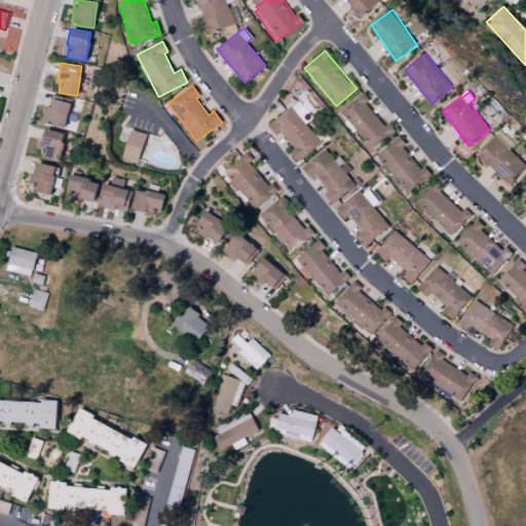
[(340,112),(371,149),(395,129),(388,122),(384,126),(365,103),(369,100),(363,92),(340,112)]
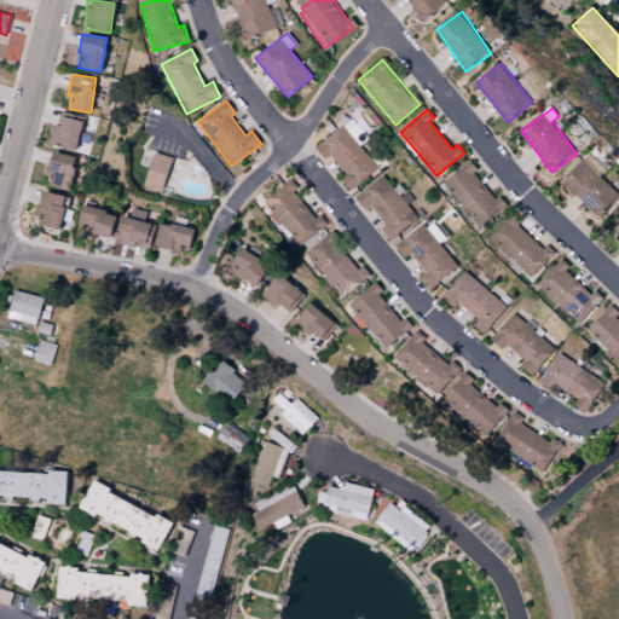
[(59,126),(55,125),(48,144),(75,151),(82,121),(62,116),(59,126)]
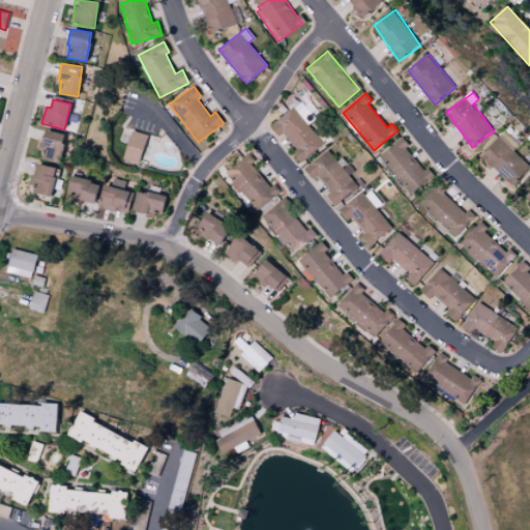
[(295,150),(291,152),(298,163),(322,145),(294,107),(268,125),(276,137),(282,133),(295,150)]
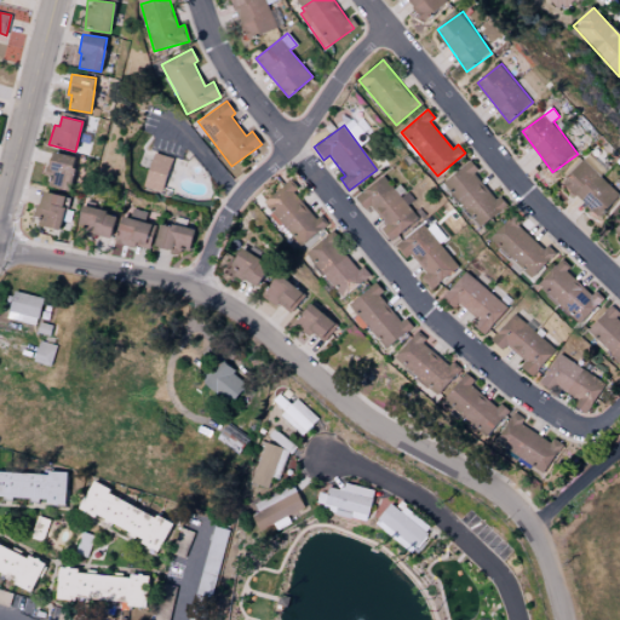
[(46,187),(70,190),(75,155),(51,153),(46,187)]
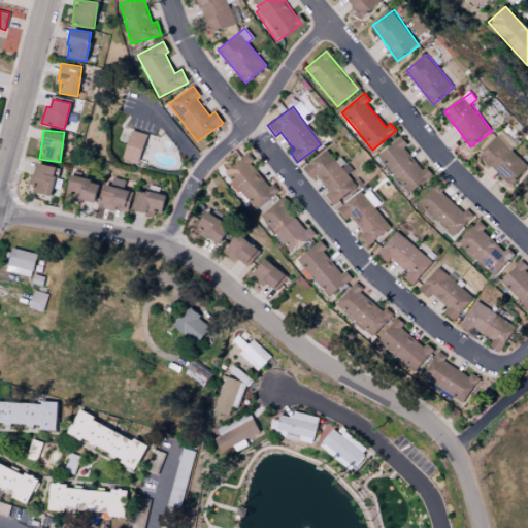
[(146,134),(131,130),(123,159),(138,164),(146,134)]
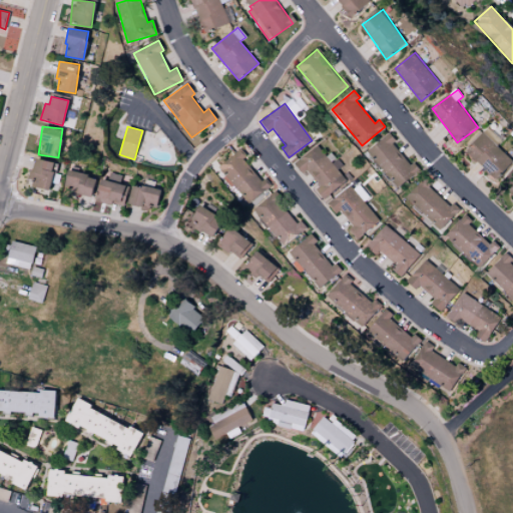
[(496,180),(512,163),(512,159),(499,145),(503,141),(490,127),(467,149),(496,180)]
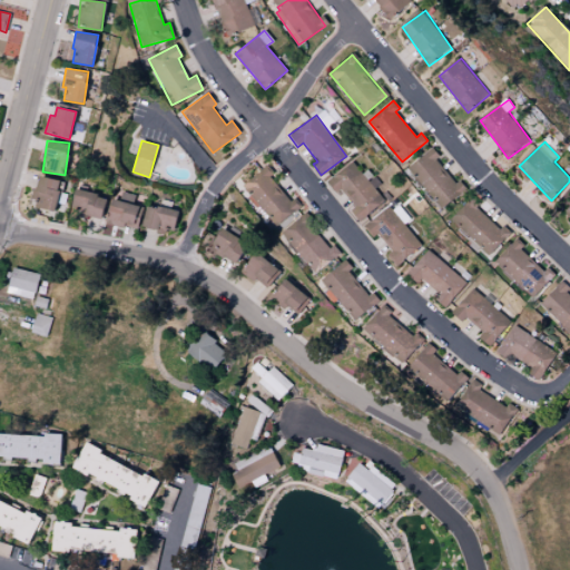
[(408,166),(440,209),(463,192),(431,149),(408,166)]
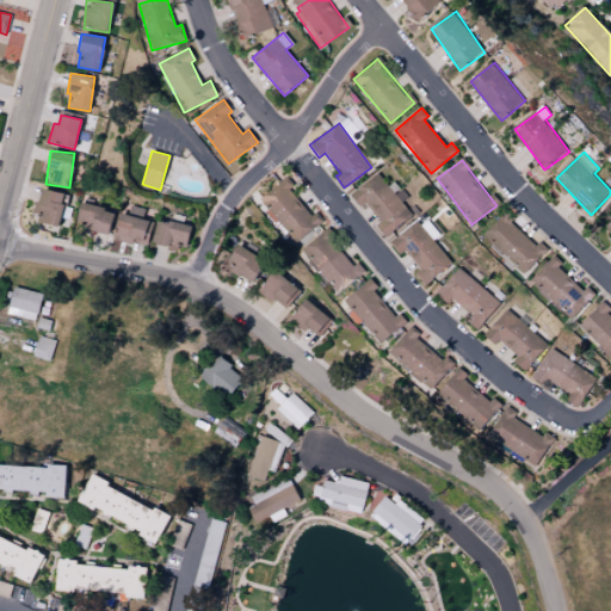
[(412,216),(401,202),(407,197),(400,189),(393,195),(377,173),(349,195),(358,208),(365,203),(380,222),(374,226),(383,238),(412,216)]
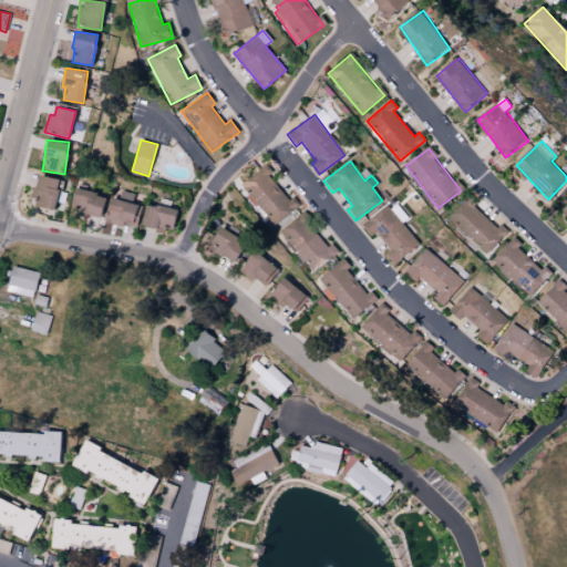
[(264,166),(241,185),(275,225),(297,207),(264,166)]
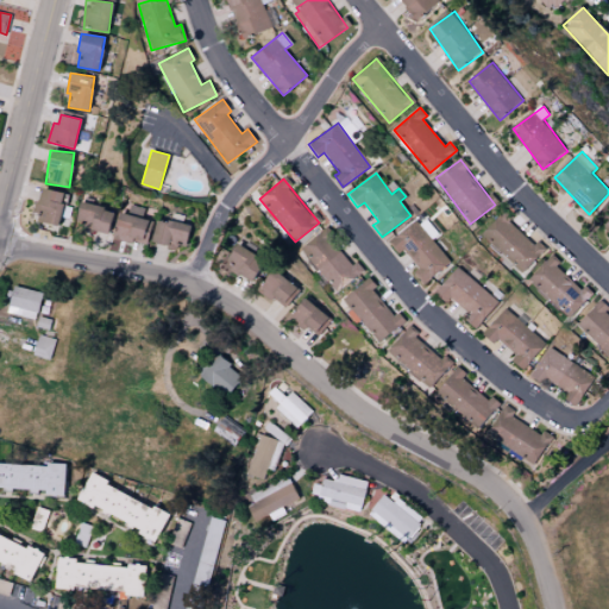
[(33,220),(58,225),(66,194),(42,188),(33,220)]
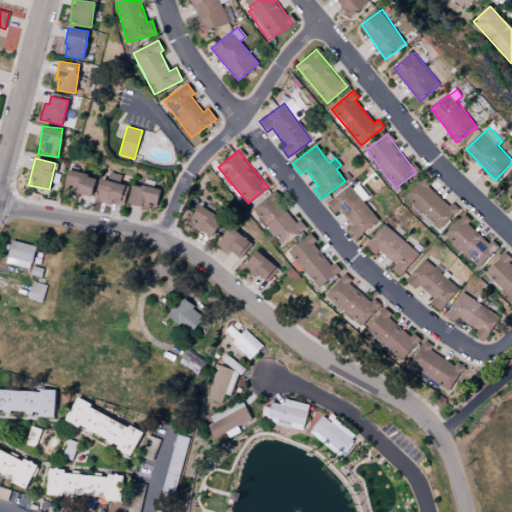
[(95,177),(68,170),(63,190),(91,197),(95,177)]
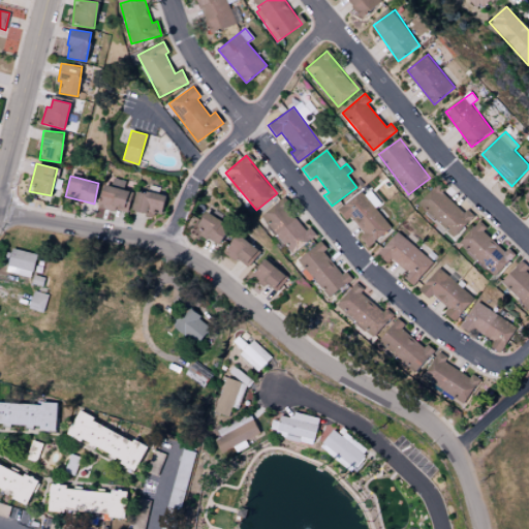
[(132,192),(123,189),(125,181),(107,176),(99,207),(126,214),(132,192)]
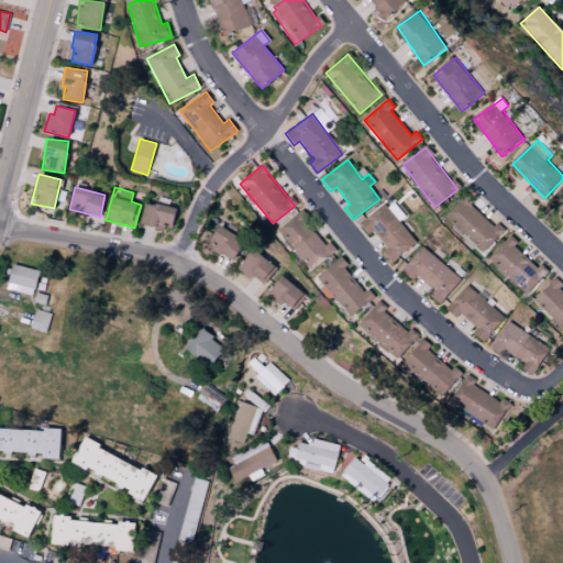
[(444,217),(483,253),(505,230),(497,223),(494,227),(463,197),(444,217)]
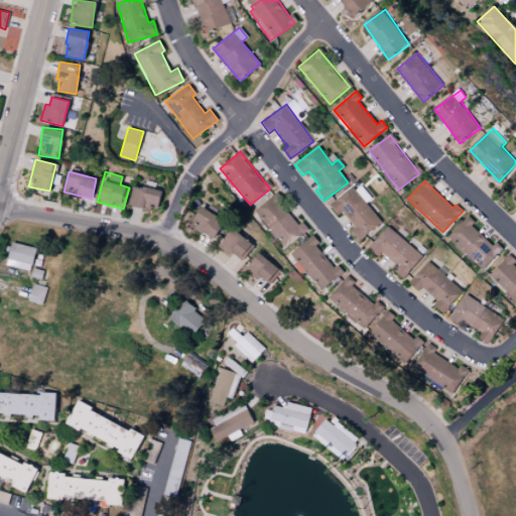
[(148,210),(149,207),(158,209),(161,190),(132,185),(129,207),(148,210)]
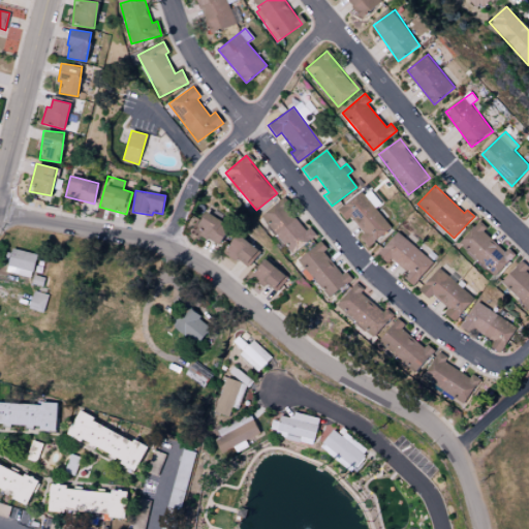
[(390,229),(362,191),(337,209),(345,220),(350,216),(363,234),(359,237),(366,246),(390,229)]
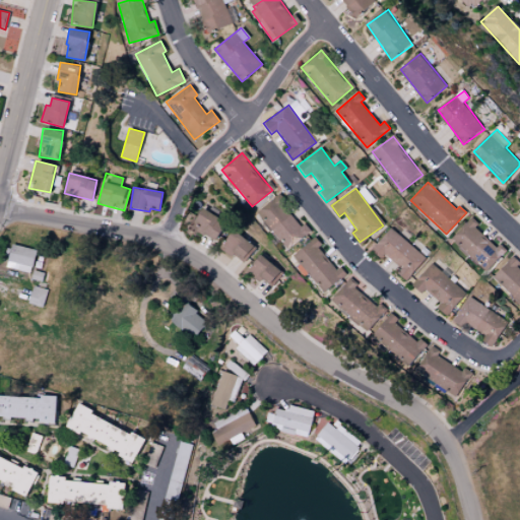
[(257,210),(284,250),(311,232),(305,223),(300,226),(278,195),(257,210)]
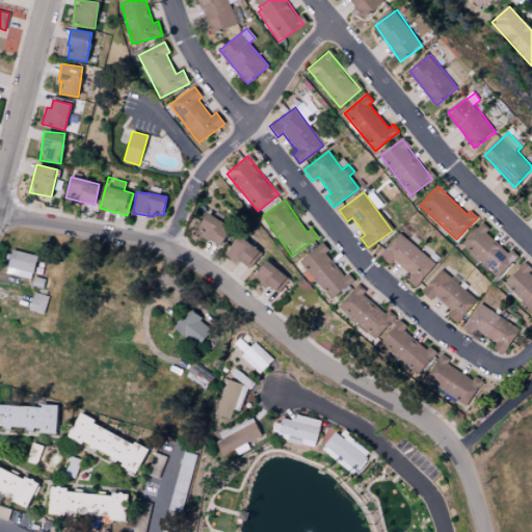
[(195,231),(220,246),(231,229),(207,213),(195,231)]
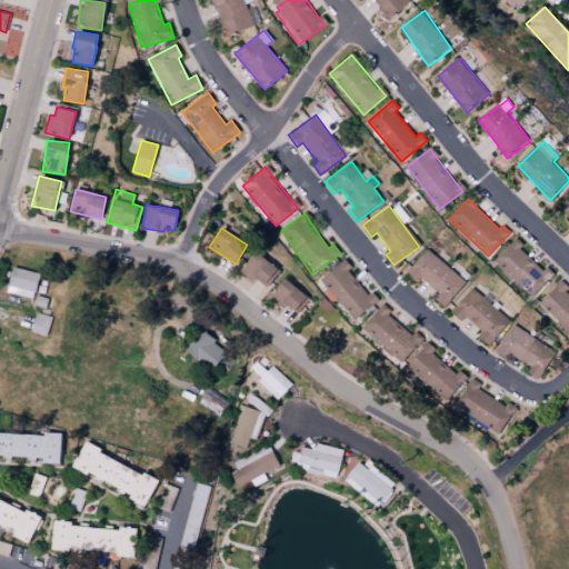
[(512,240),(493,260),(532,297),(551,277),(512,240)]
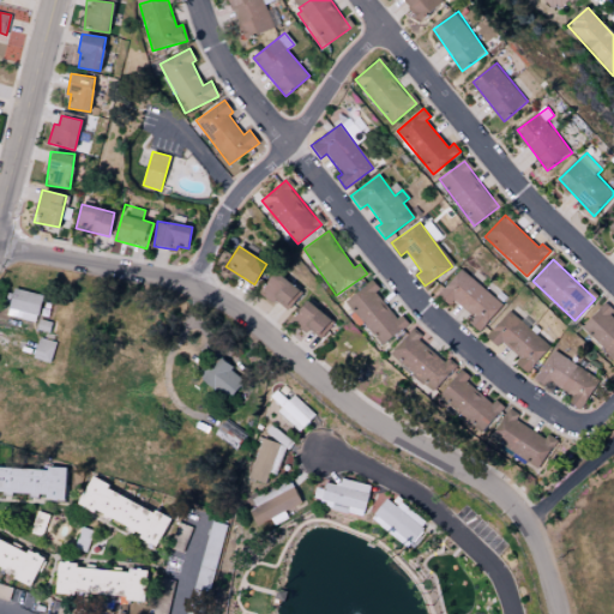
[(479,331),(501,305),(459,269),(437,295),(449,305),(453,300),(471,315),(467,320),(479,331)]
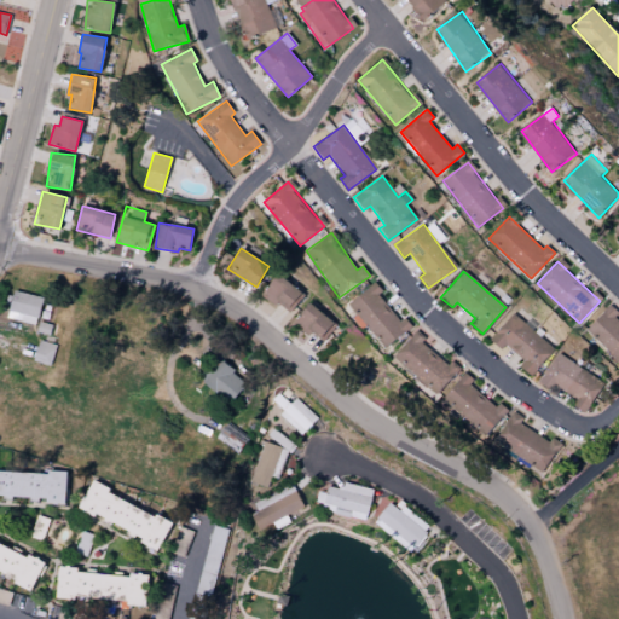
[(261,294),(288,314),(304,295),(277,273),(261,294)]
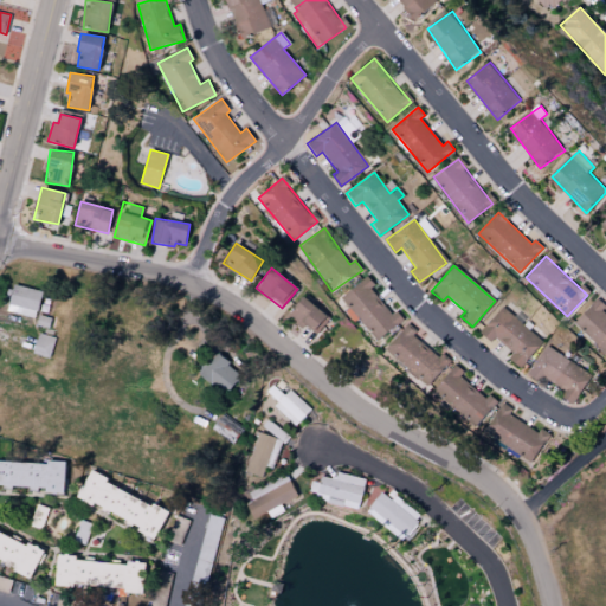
[(403,320),(395,311),(393,314),(363,278),(341,298),(378,341),(403,320)]
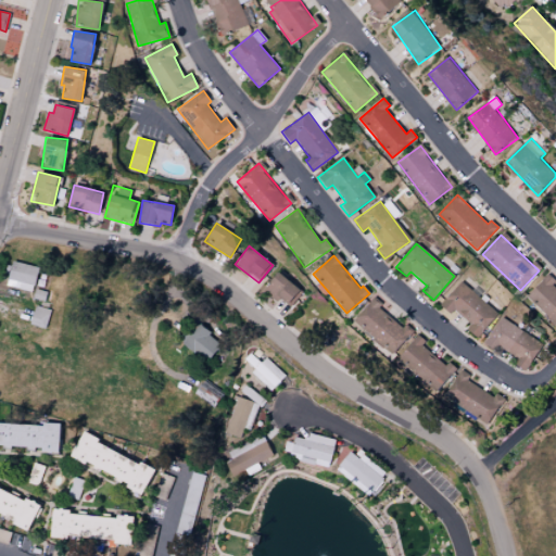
[(8,287),(34,291),(38,266),(12,262),(8,287)]
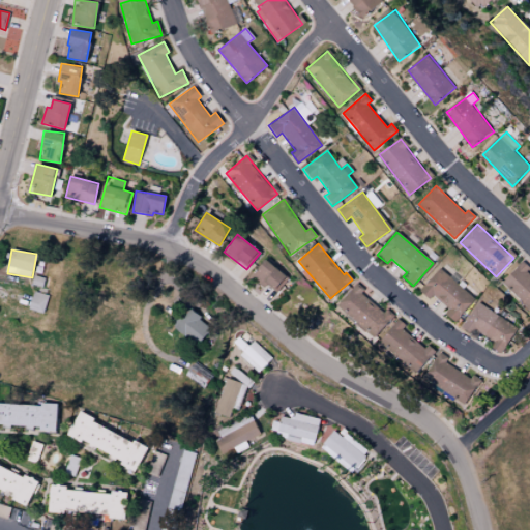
[(264,286),(266,284),(276,292),(288,278),(264,259),(252,275),(264,286)]
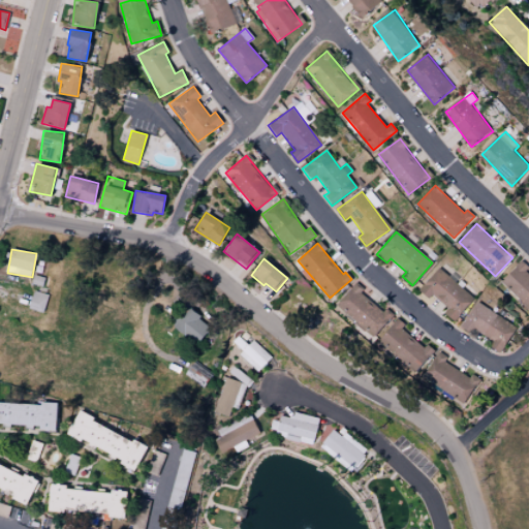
[(500,282),(528,308),(528,272),(519,262),(500,282)]
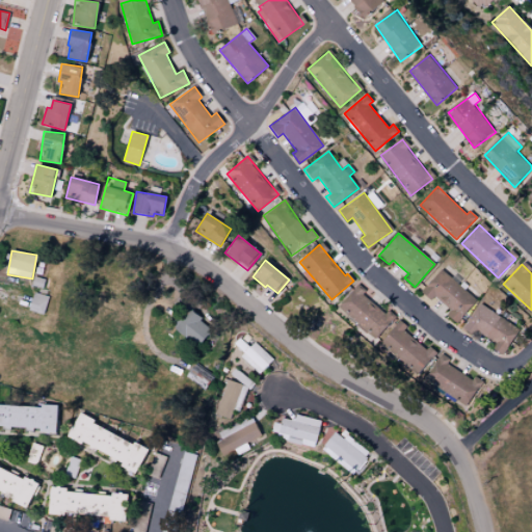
[(433,296),(450,310),(446,315),(456,323),(476,299),(439,269),(420,292),(430,300),(433,296)]
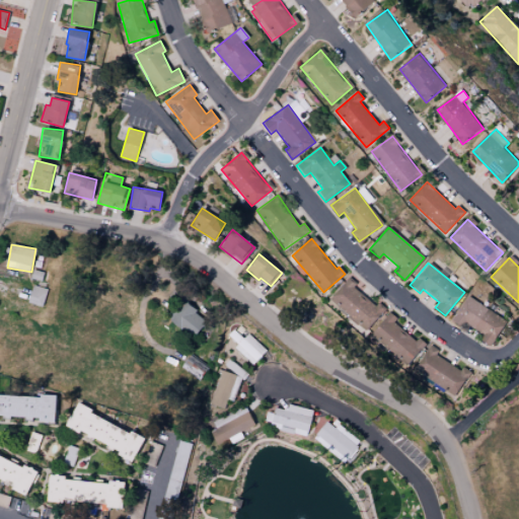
[(329,299),(366,331),(385,309),(377,302),(375,305),(347,280),(329,299)]
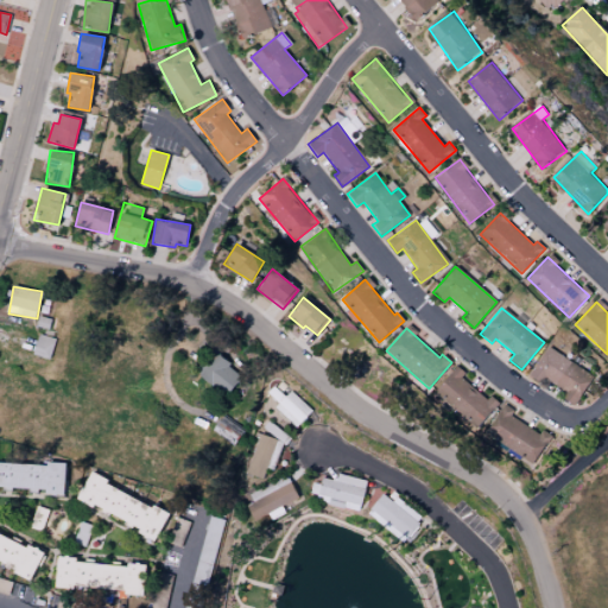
[(55,339),(38,334),(32,354),(49,359),(55,339)]
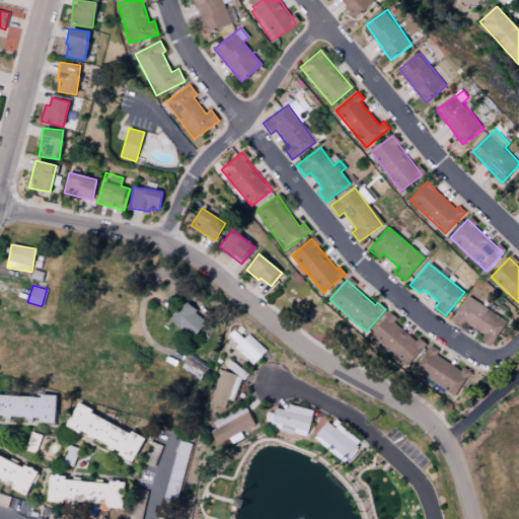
[(506,321),(466,296),(451,321),(460,327),(463,322),(483,335),(479,339),(490,346),(506,321)]
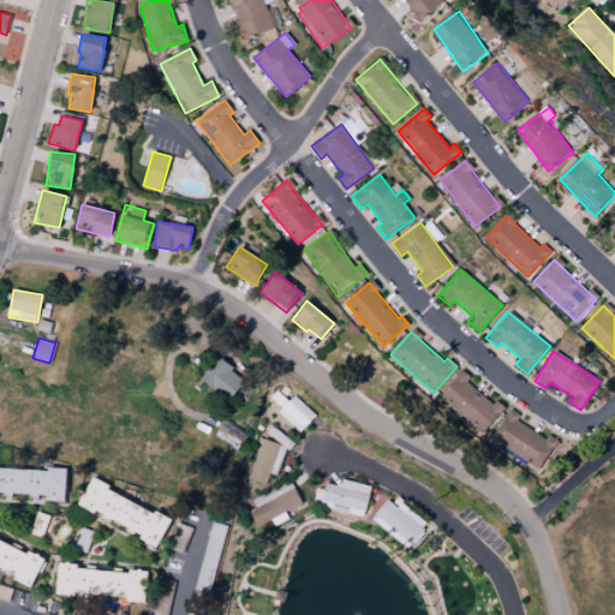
[(199,377),(228,401),(245,380),(215,357),(199,377)]
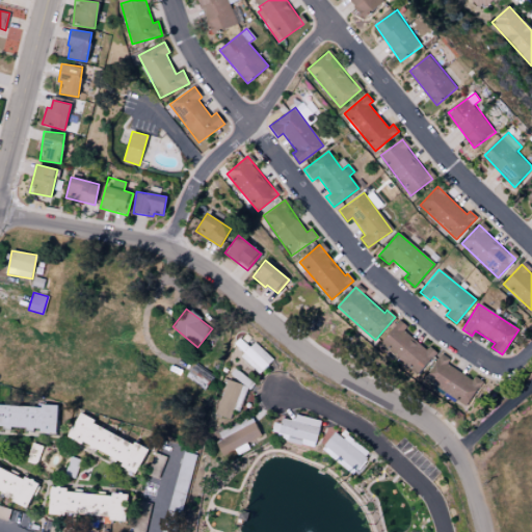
[(436,352),(428,346),(426,349),(403,330),(406,326),(399,319),(377,347),(416,378),(436,352)]
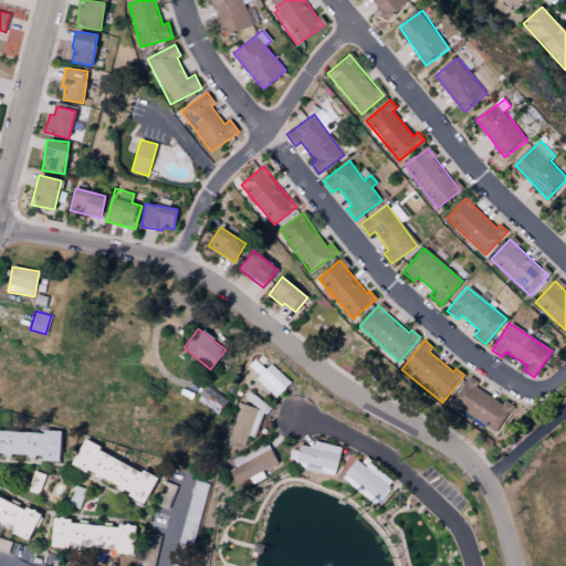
[(289,381),(269,364),(263,369),(261,368),(253,377),(274,397),(289,381)]
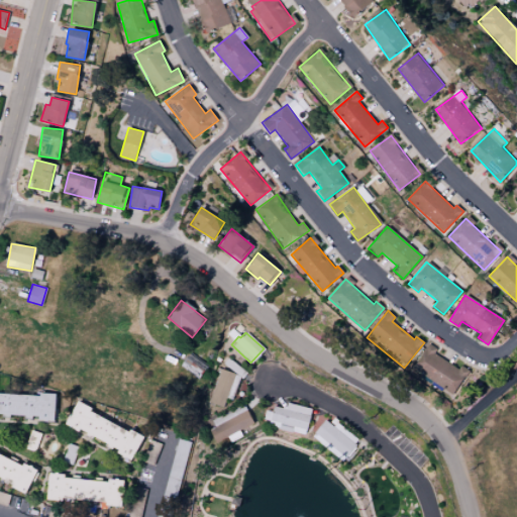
[(469,371),(460,366),(458,369),(433,353),(436,348),(428,343),(412,370),(453,396),(469,371)]
